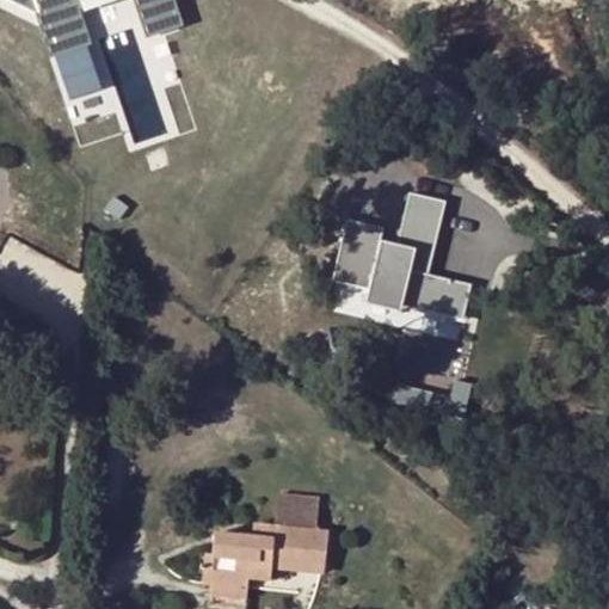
[(182,26),(173,0),(17,0),(37,7),(62,93),(74,98),(103,90),(88,42),(134,29),(151,35),(182,26)]
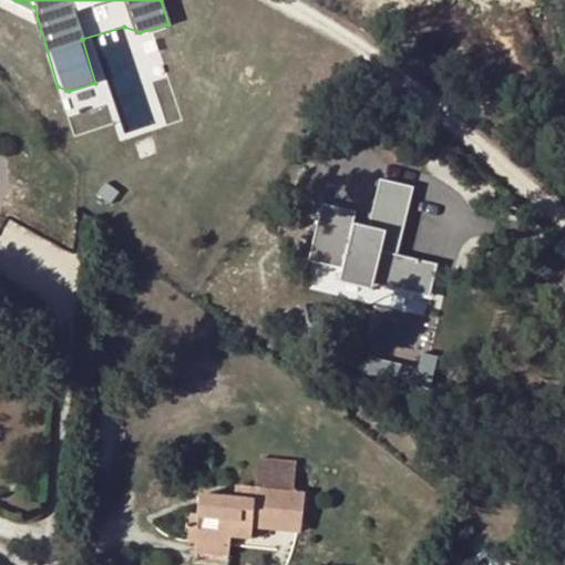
[(437,263),(399,254),(414,185),(378,176),(369,217),(319,206),(305,265),(331,270),(326,291),(424,315),(437,263)]
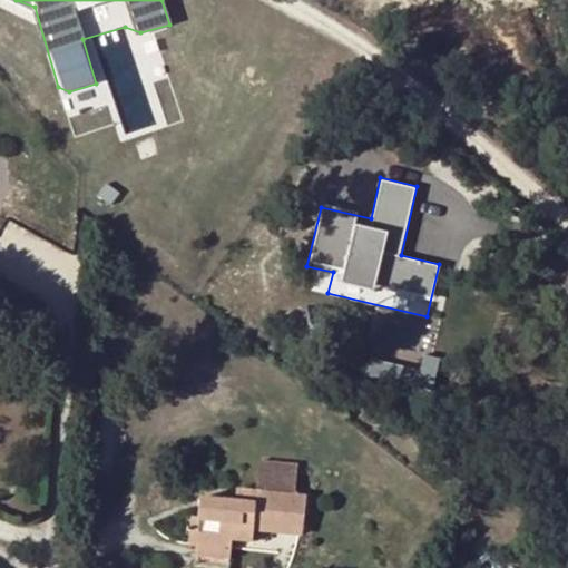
[(254,495),(293,498),(296,466),(258,462),(254,495)]
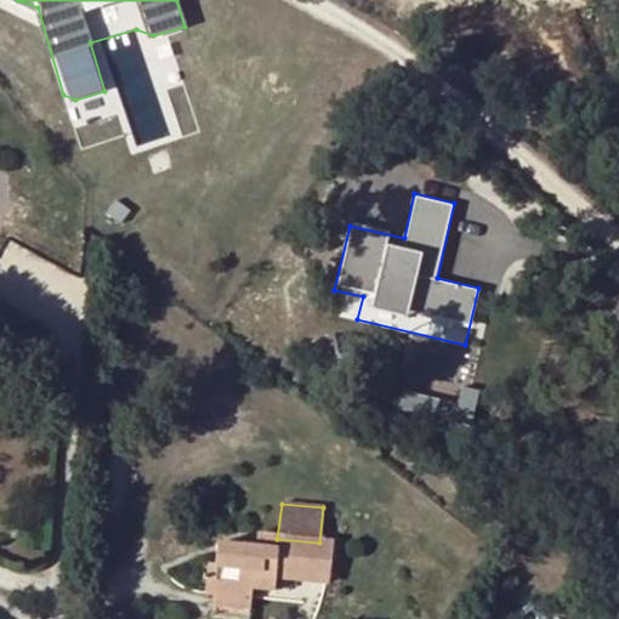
[(274,571),(328,575),(330,544),(319,543),(277,539),(256,537),(255,550),(216,546),(214,569),(206,568),(203,598),(211,600),(249,602),(250,591),(272,592),(272,580),(274,571)]
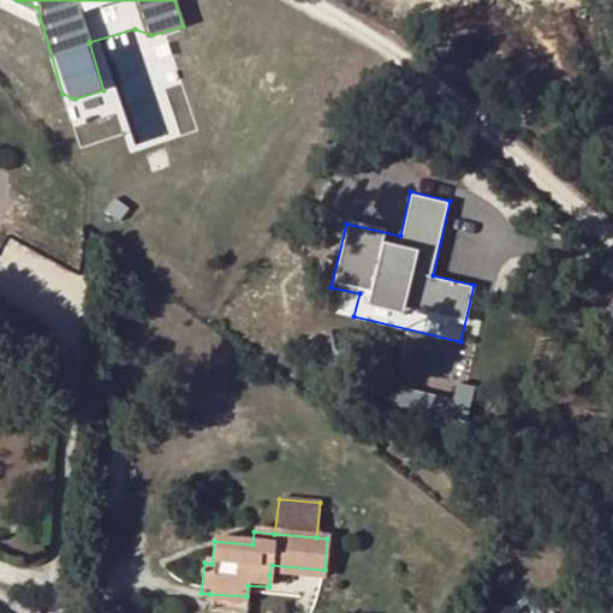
[(323,579),(325,570),(272,565),(269,575),(323,579)]
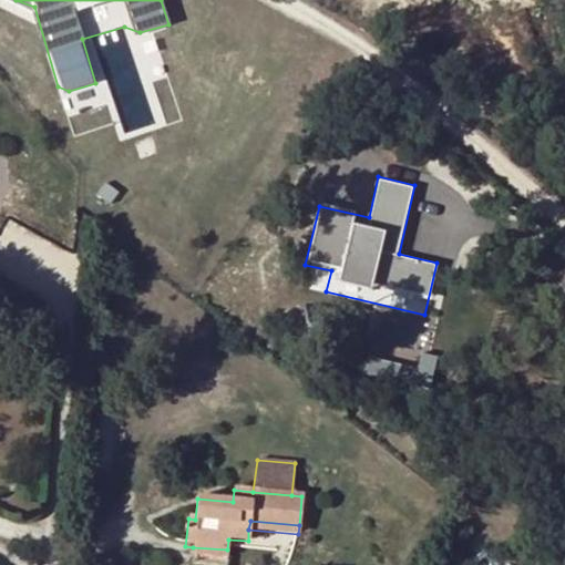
[(226,561),(227,550),(193,547),(192,557),(226,561)]
